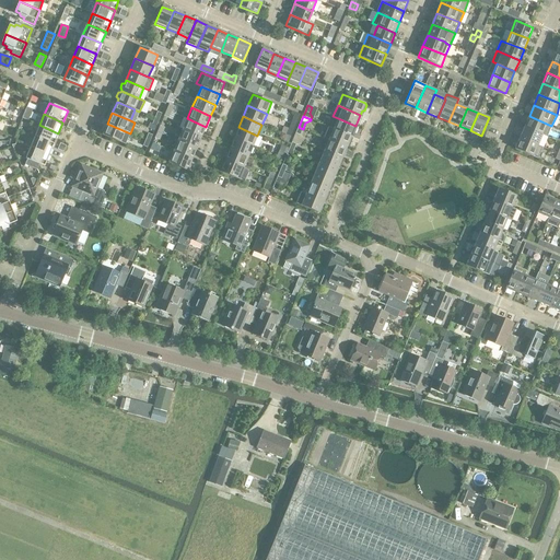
[(529,116),(524,127),(543,135),(547,137),(551,126),(529,116)]
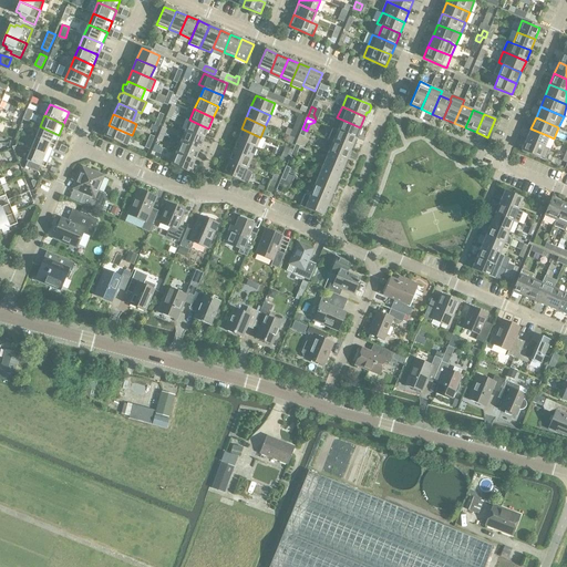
[(189,120),(185,131),(204,138),(208,129),(189,120)]
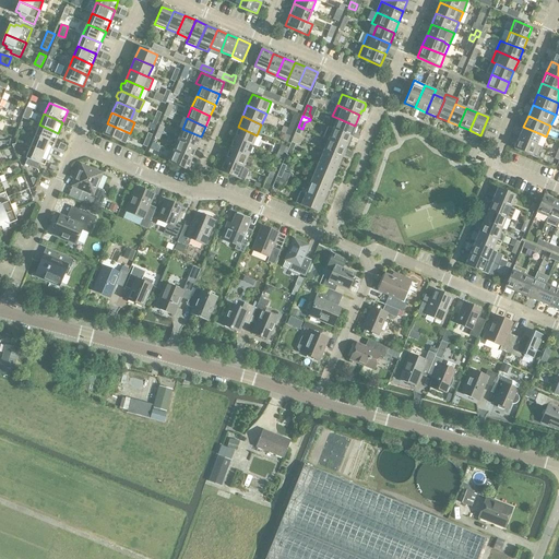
[(357,127),(355,126),(337,118),(333,129),(351,137),(352,132),(355,132),(357,127)]
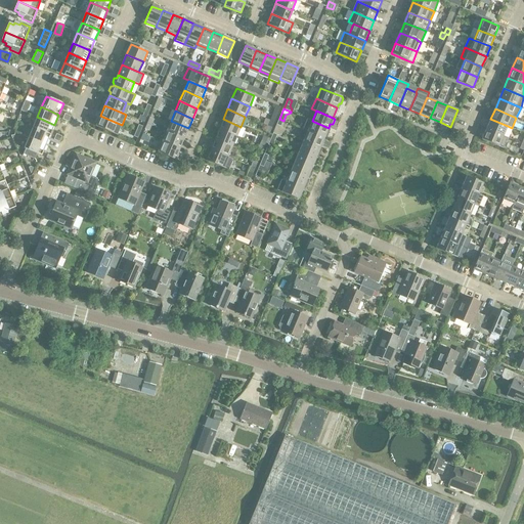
[(122,125),(100,116),(96,126),(118,135),(122,125)]
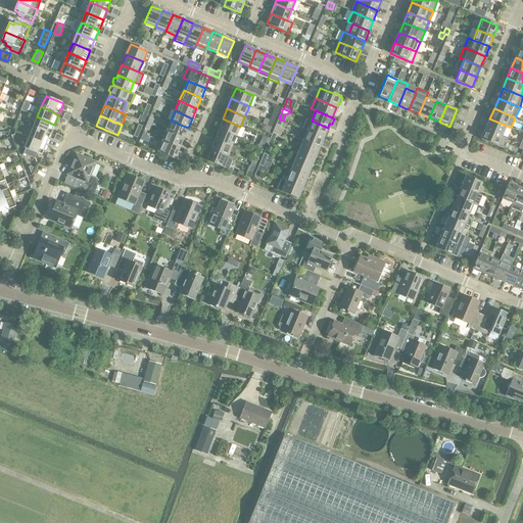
[(37,116),(33,127),(50,135),(54,125),(37,116)]
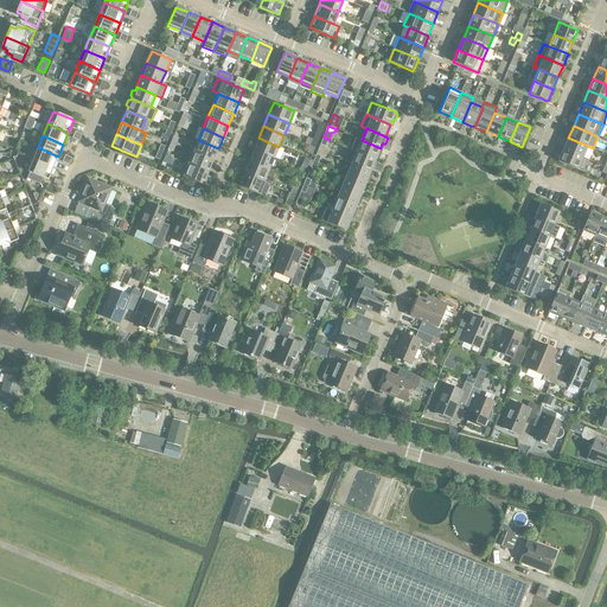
[(259,138),(254,149),(274,159),(279,147),(259,138)]
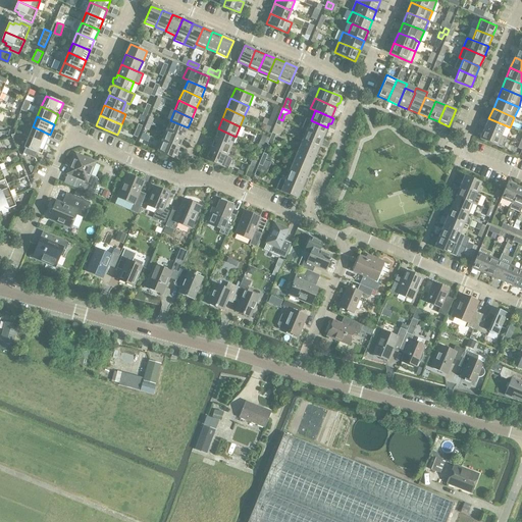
[(278,118),(275,124),(274,128),(281,132),(282,128),(279,125),(282,120),(278,118)]
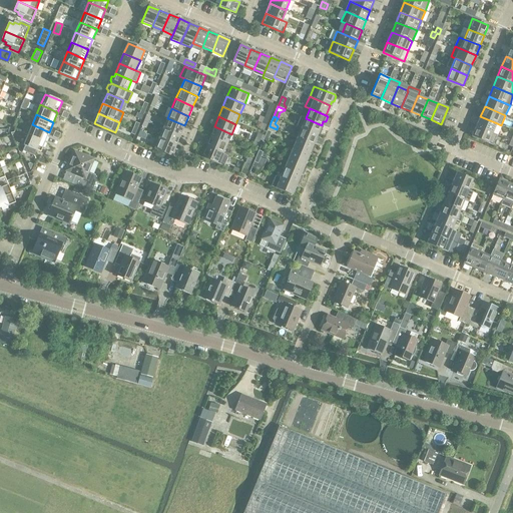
[(302,128),(318,135),(318,134),(320,134),(322,129),(321,128),(322,125),(306,118),(301,116),(297,126),(302,128)]
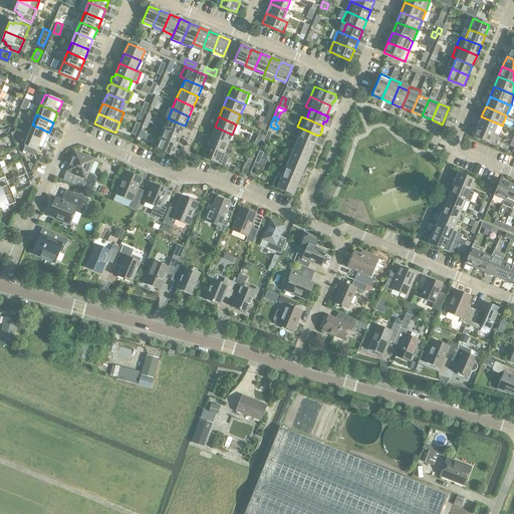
[(481,116),(477,126),(493,134),(498,123),(481,116)]
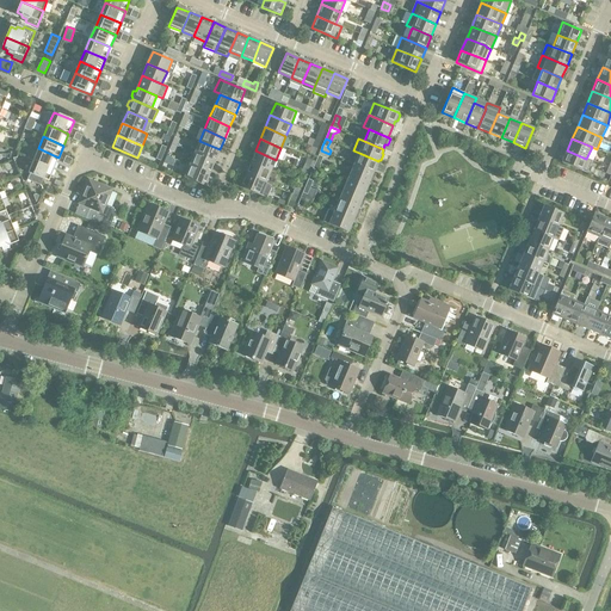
[(215,161),(220,149),(199,141),(195,153),(215,161)]
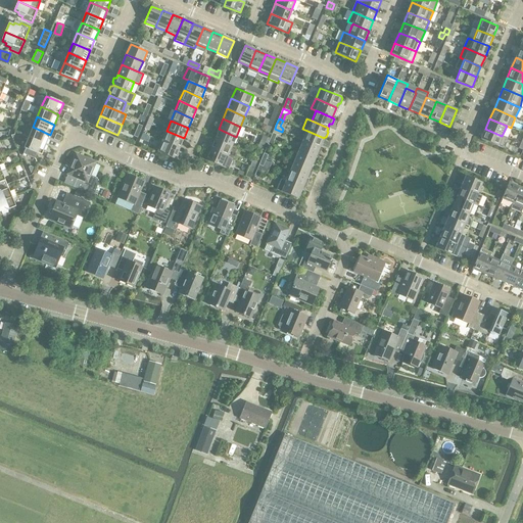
[(33,127),(29,137),(46,145),(50,135),(33,127)]
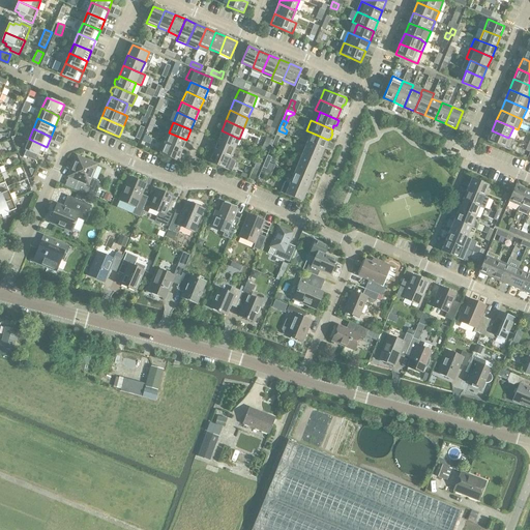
[(235,148),(239,139),(222,130),(217,141),(235,148)]
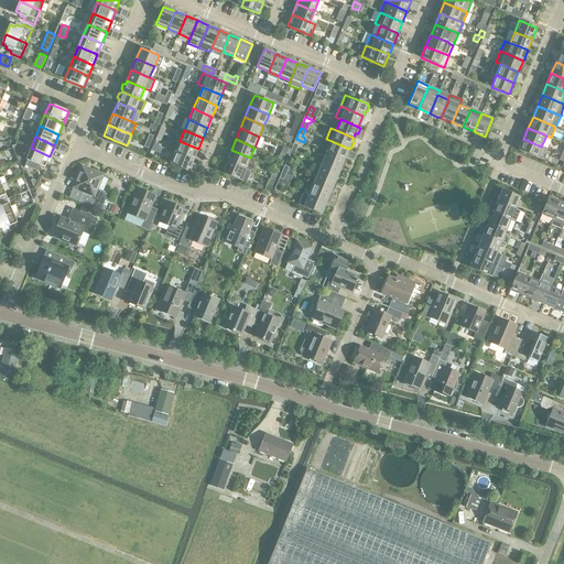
[(296,139),(293,145),(291,150),(295,152),(299,145),(303,144),(304,142),(296,139)]
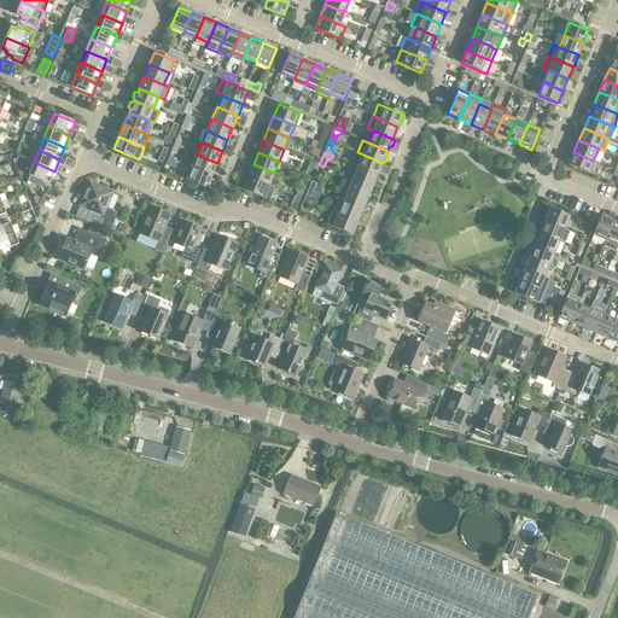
[(378,174),(383,163),(363,155),(357,152),(353,164),(357,167),(359,167),(378,174)]
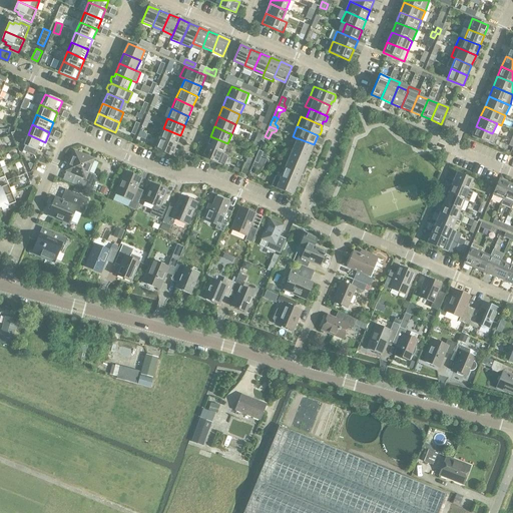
[(472,136),(488,143),(493,145),(497,135),(492,133),(476,126),(472,136)]
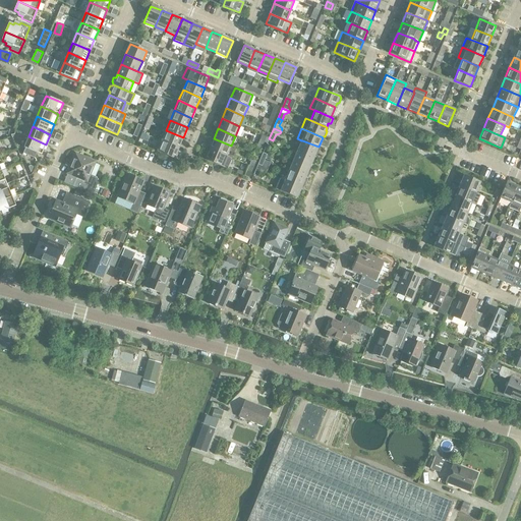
[(179,148),(183,137),(166,130),(162,140),(179,148)]
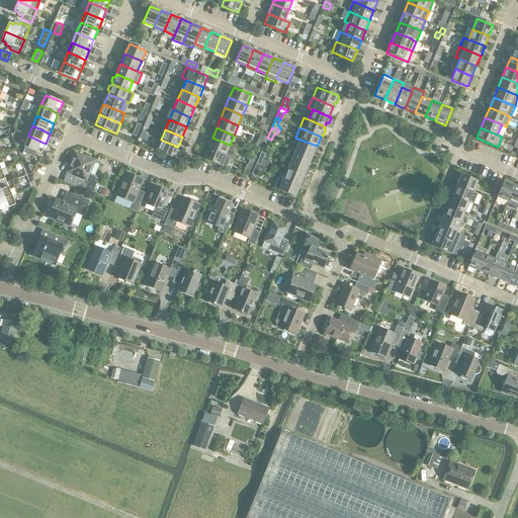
[(41,154),(46,144),(28,136),(23,147),(25,147),(23,153),(26,154),(34,158),(36,152),(41,154)]
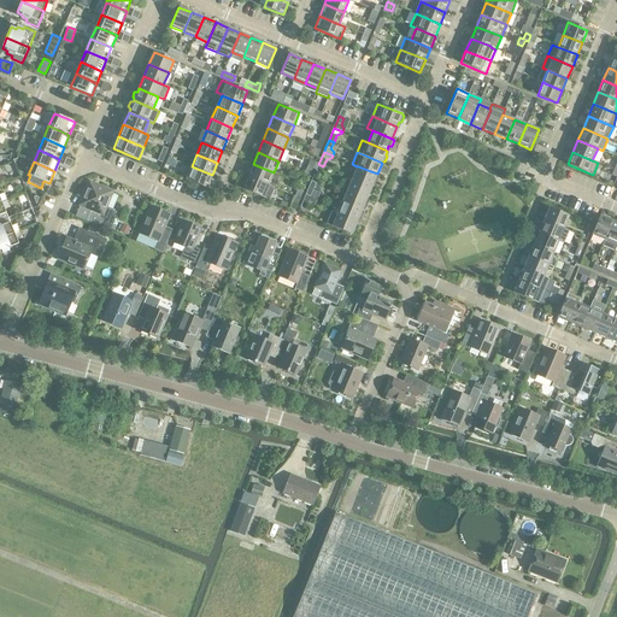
[(269,184),(274,172),(253,164),(248,176),(269,184)]
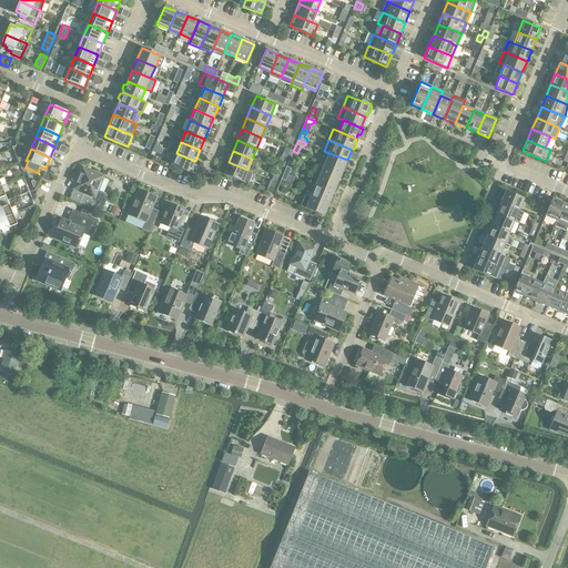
[(190,173),(195,161),(176,153),(171,165),(190,173)]
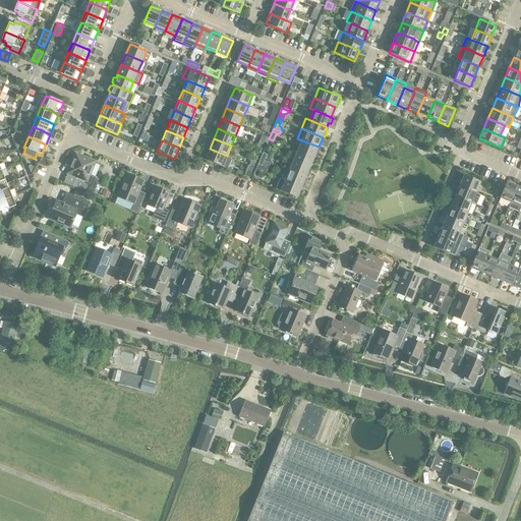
[(319,152),(316,151),(319,147),(302,140),(301,140),(297,151),(314,157),(316,157),(319,152)]
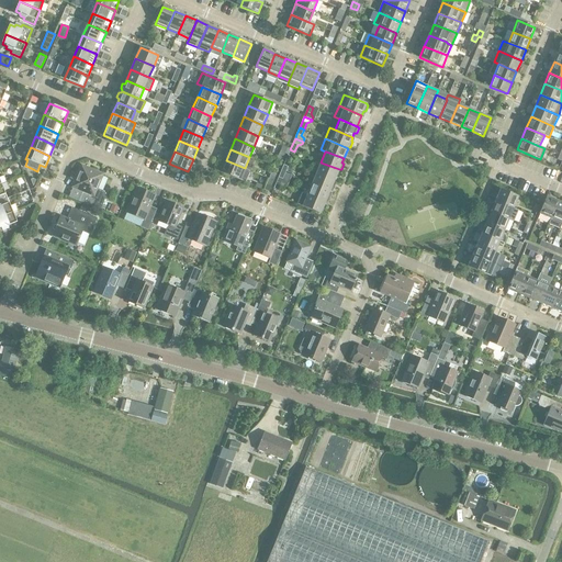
[(249,170),(245,168),(226,160),(221,172),(245,182),(249,170)]
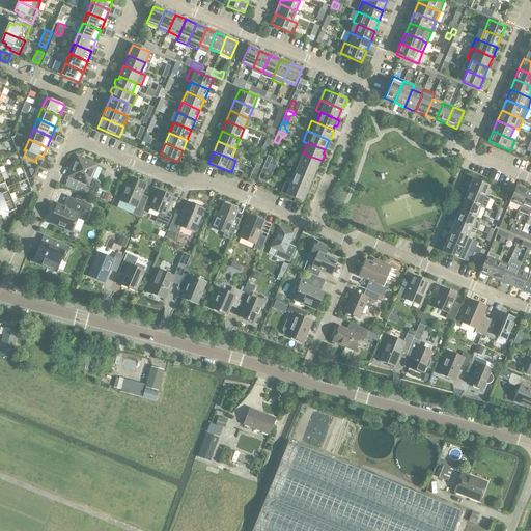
[(315,170),(320,160),(303,154),(299,164),(315,170)]
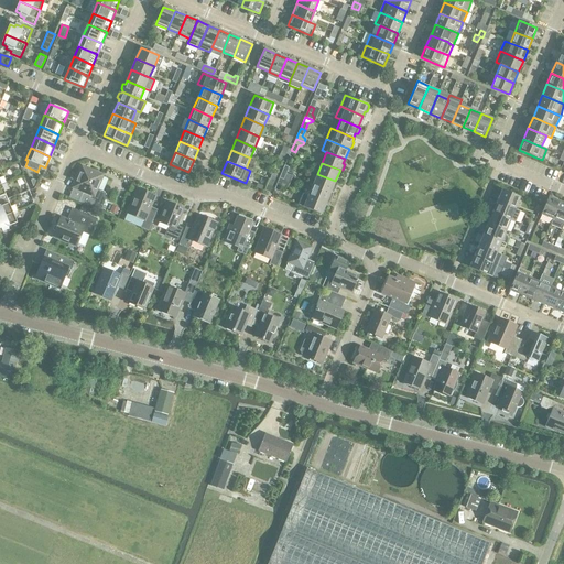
[(79,202),(94,208),(100,210),(106,198),(106,196),(105,193),(102,192),(97,188),(102,175),(82,166),(74,187),(84,192),(79,202)]
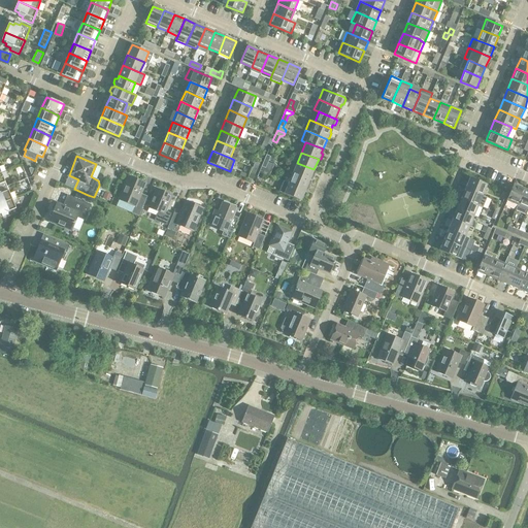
[(314,174),(312,173),(314,169),(297,163),(293,173),(309,179),(311,179),(314,174)]
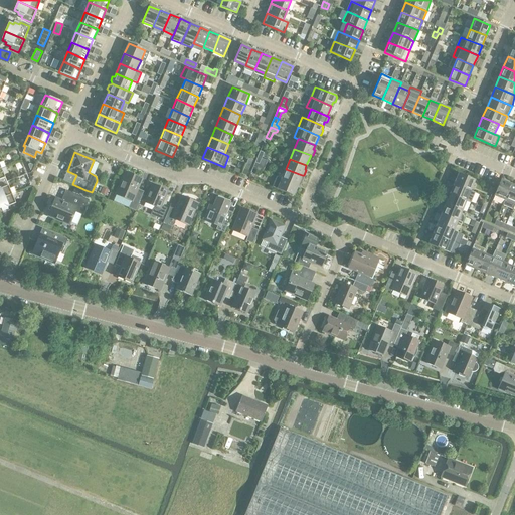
[(303,177),(302,176),(302,175),(286,169),(282,178),(298,185),(299,182),(301,182),(303,177)]
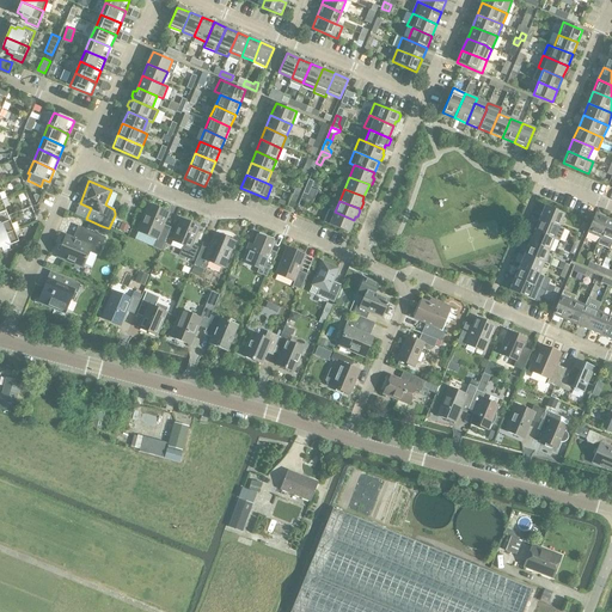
[(160,250),(169,232),(161,228),(167,213),(150,206),(139,231),(155,238),(152,246),(160,250)]
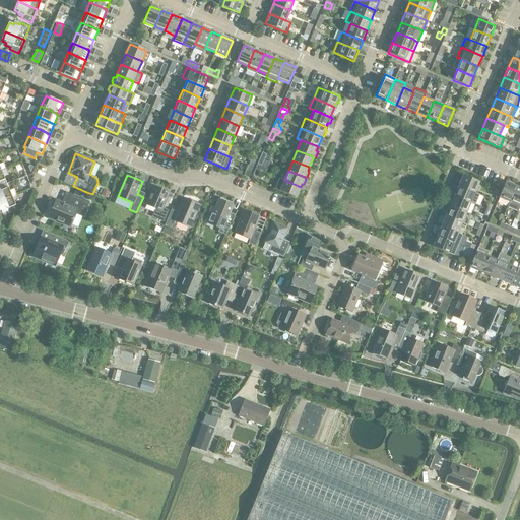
[(458,186),(475,192),(479,182),(463,175),(458,186)]
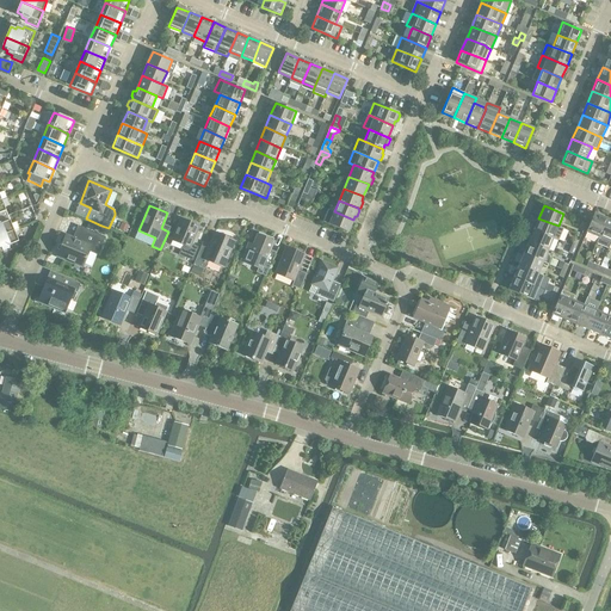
[(17,220),(35,216),(32,207),(14,210),(17,220)]
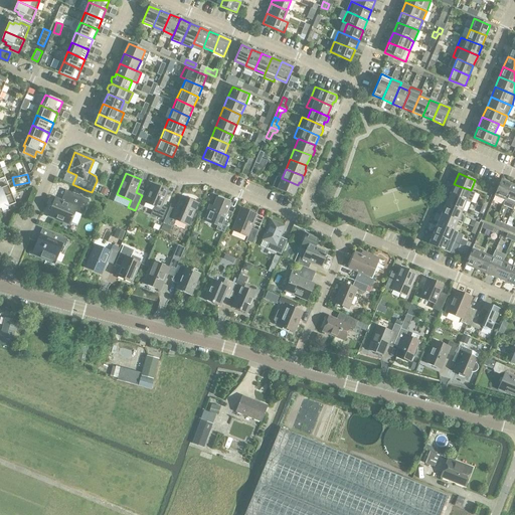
[(273,187),(293,195),(294,196),(298,185),(282,178),(277,176),(273,187)]
